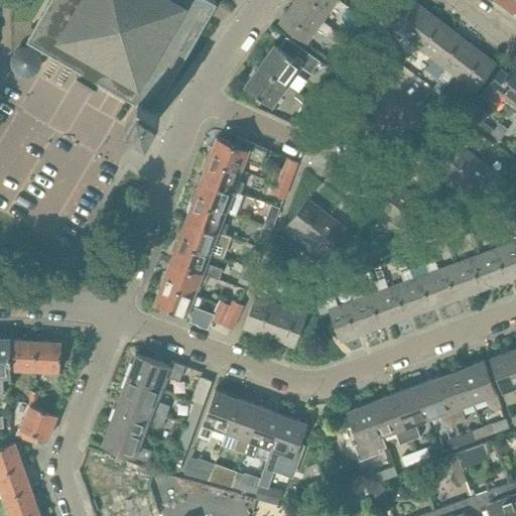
[(154,108),(208,15),(216,1),(214,0),(49,0),(27,38),(35,42),(31,47),(29,46),(27,46),(24,46),(22,46),(20,47),(18,48),(16,49),(15,51),(13,53),(12,55),(12,57),(11,59),(11,61),(12,65),(13,67),(14,69),(16,71),(17,73),(20,74),(22,75),(24,75),(27,75),(29,75),(32,74),(34,73),(36,71),(37,70),(39,67),(40,65),(40,62),(40,59),(40,57),(39,54),(45,48),(81,69),(76,77),(96,88),(100,80),(137,102),(126,121),(147,133),(160,112),(154,108)]
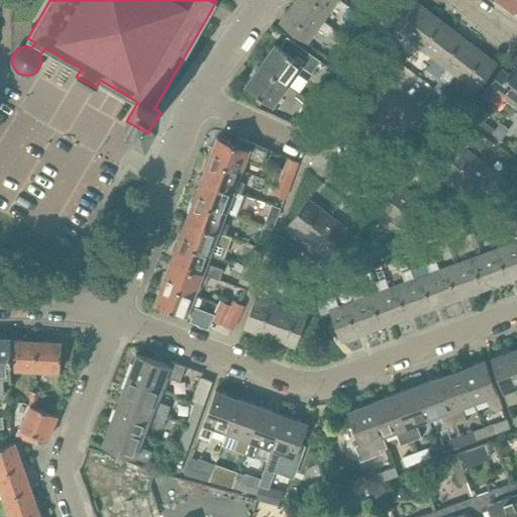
[(346,5),(339,0),(295,0),(295,1),(323,21),(333,7),(340,12),(346,5)]
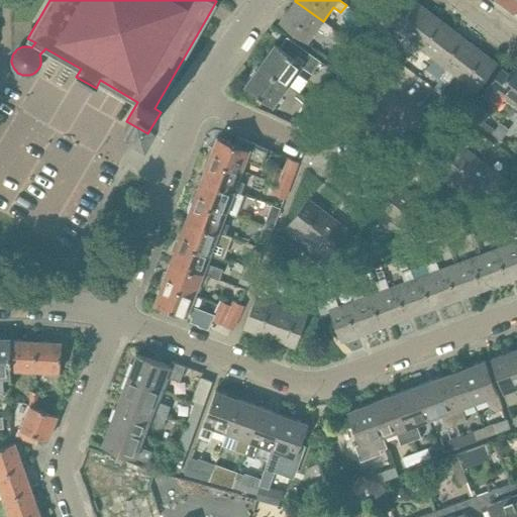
[(375,0),(369,8),(391,25),(409,0),(375,0)]
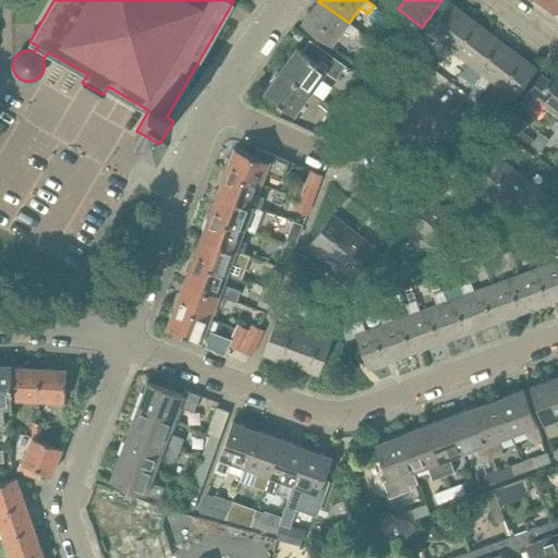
[(437,53),(445,45),(468,15),(447,0),(441,0),(422,27),(436,38),(429,48),(437,53)]
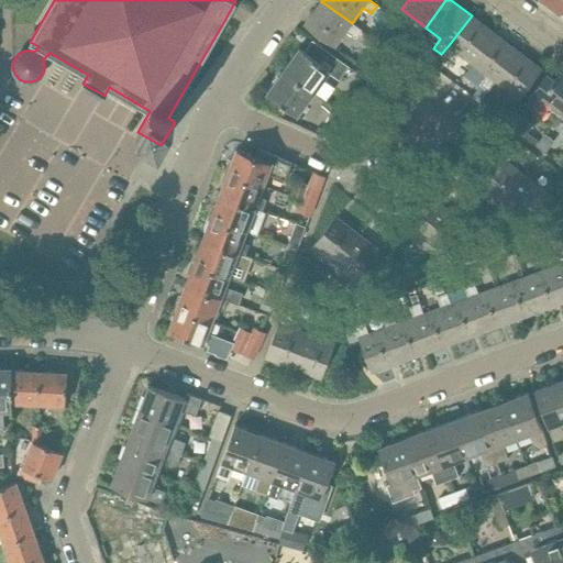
[(562,0),(542,0),(560,13),(562,8),(562,0)]
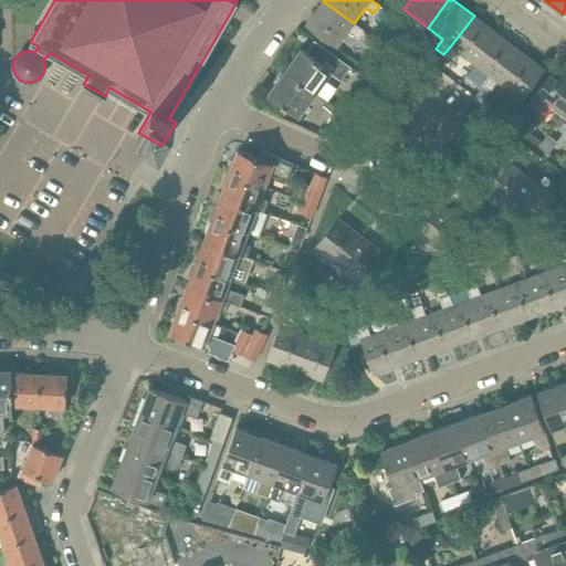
[(363,29),(354,23),(323,1),(305,25),(336,48),(347,31),(356,38),(363,29)]
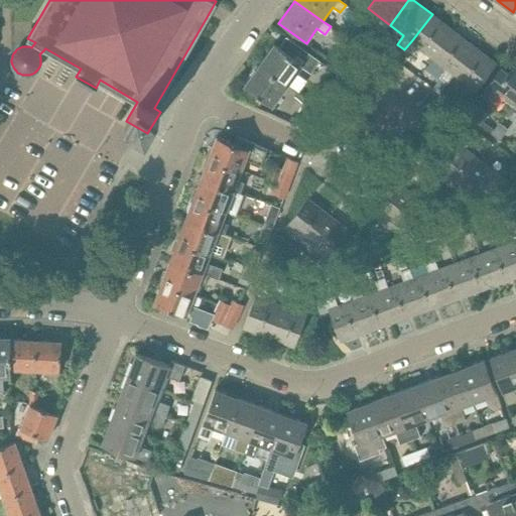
[(411,41),(432,57),(454,30),(432,14),(411,41)]
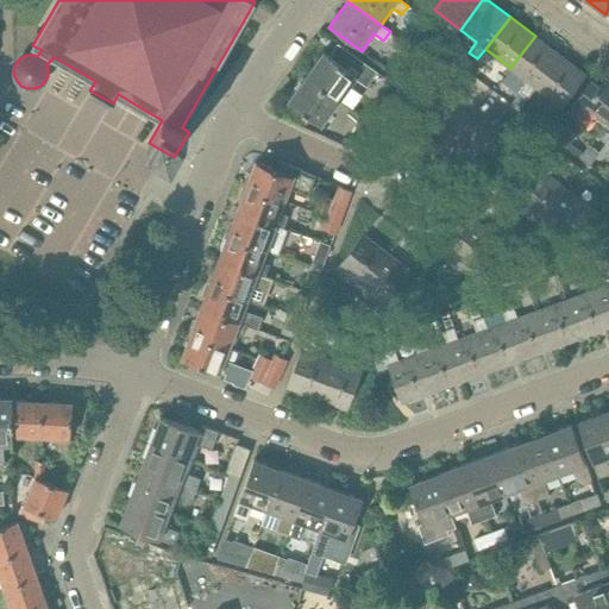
[(510,68),(500,81),(516,94),(519,90),(528,98),(535,87),(560,55),(535,36),(510,68)]
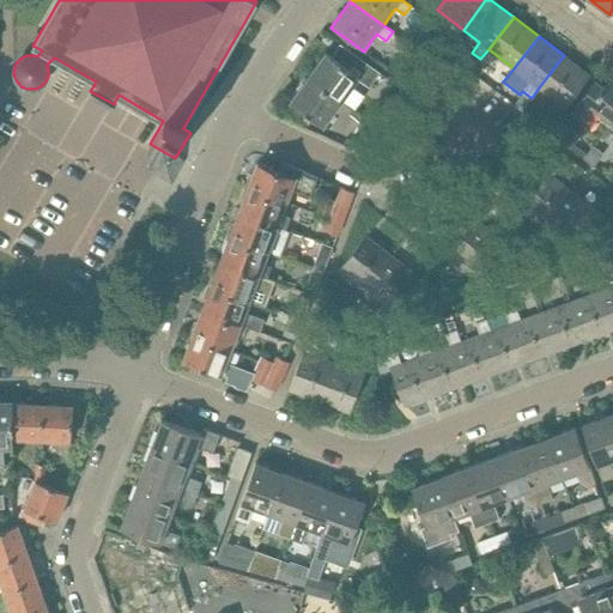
[(327,52),(308,77),(341,101),(359,74),(327,52)]
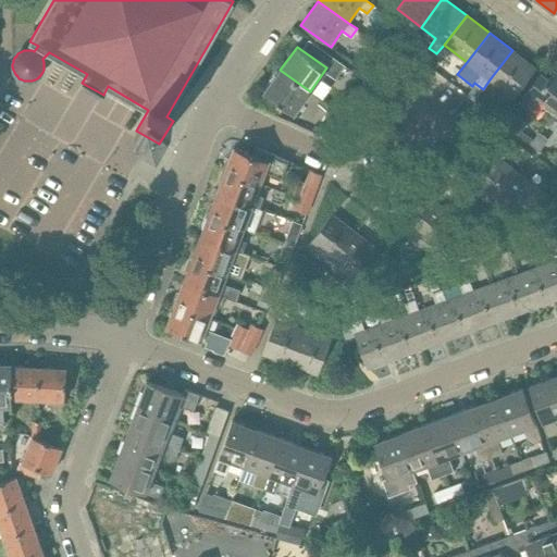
[(535,69),(512,50),(490,79),(514,98),(535,69)]
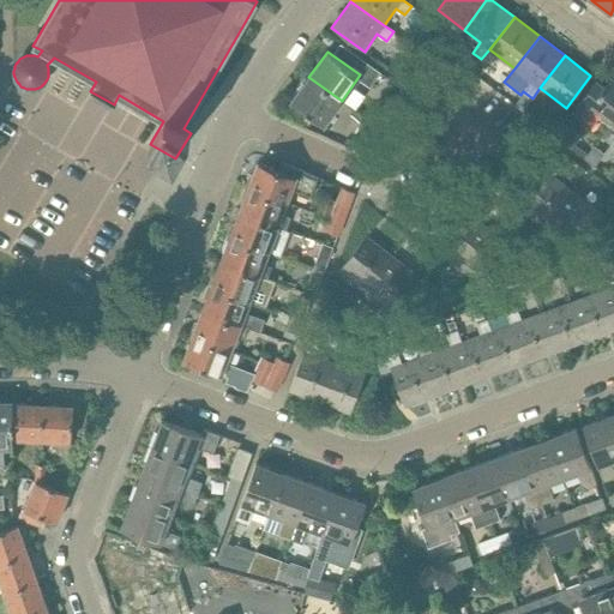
[(323,126),(342,101),(308,77),(290,102),(323,126)]
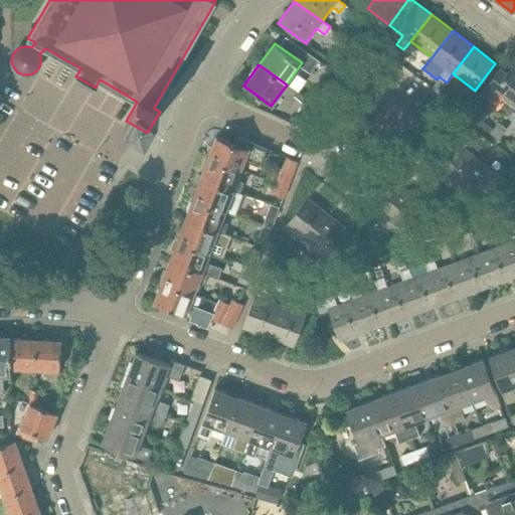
[(492,92),(496,87),(514,101),(514,100),(514,65),(512,64),(506,71),(499,66),(485,86),(492,92)]
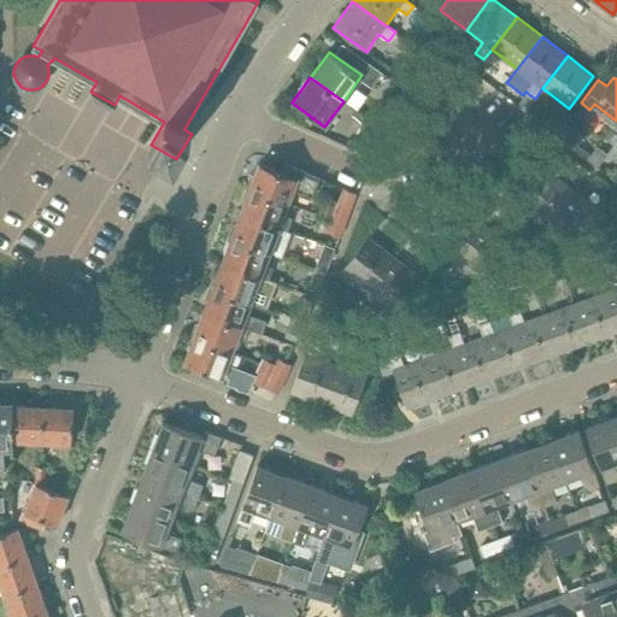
[(370,121),(370,122),(380,129),(399,103),(389,95),(370,121)]
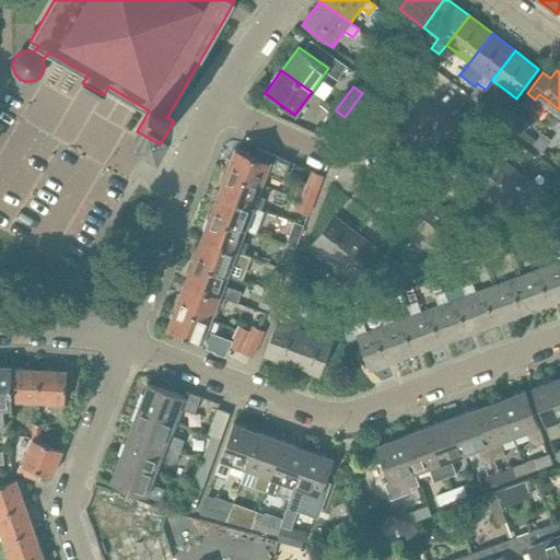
[(497,106),(491,113),(500,119),(505,112),(497,106)]
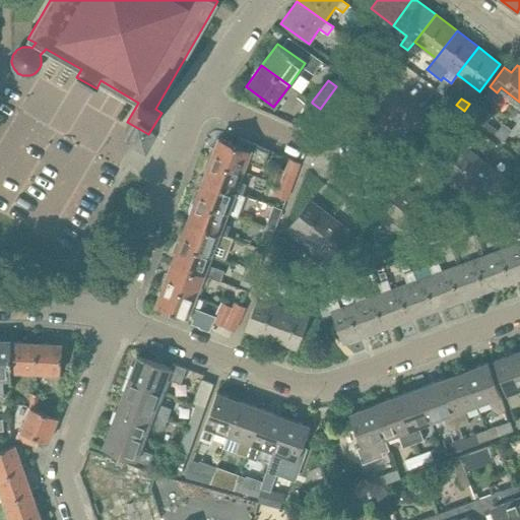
[(468,114),(483,126),(492,115),(476,104),(468,114)]
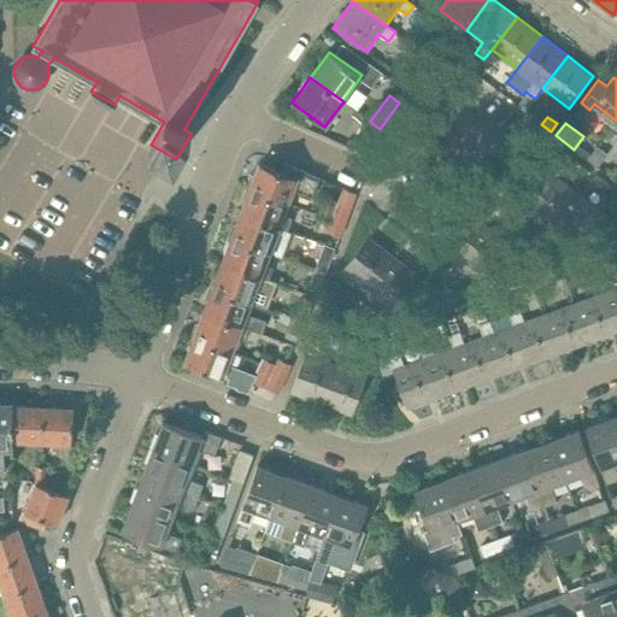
[(362,152),(366,141),(356,136),(351,147),(362,152)]
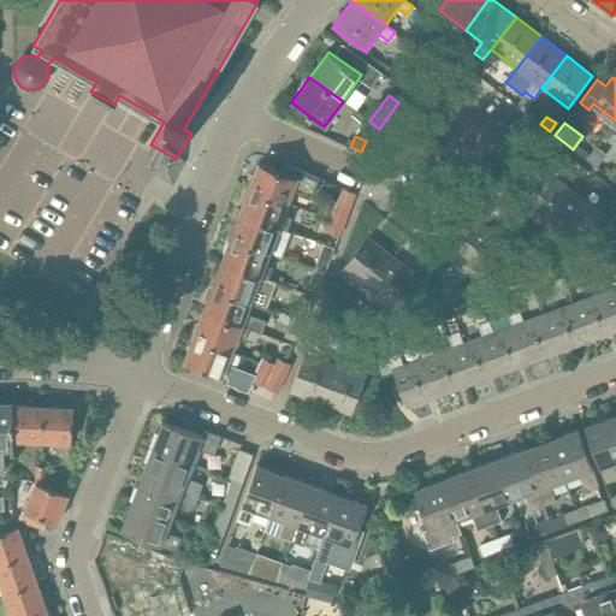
[(586,159),(596,167),(605,154),(596,147),(586,159)]
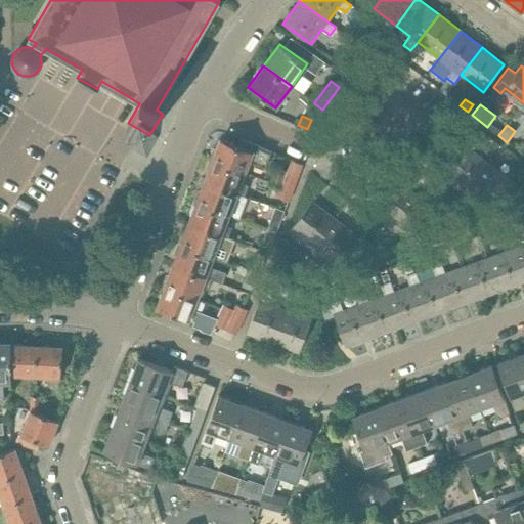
[(268,148),(241,138),(237,145),(220,138),(213,160),(245,172),(249,161),(266,168),(269,157),(265,156),(268,148)]
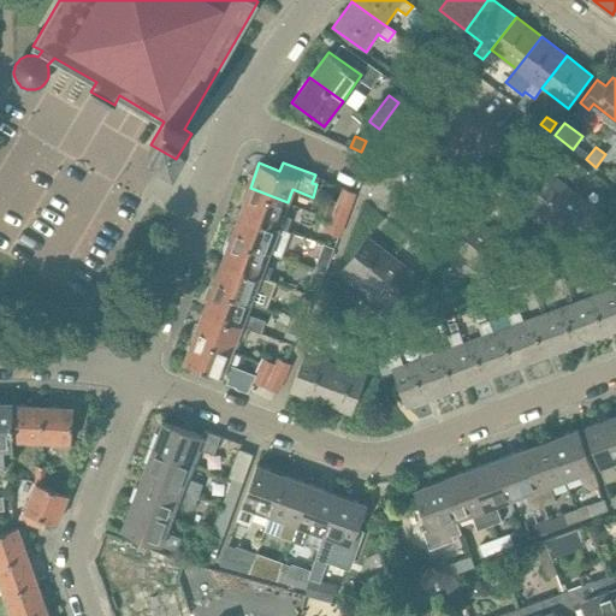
[(522,202),(548,223),(573,190),(546,171),(522,202)]
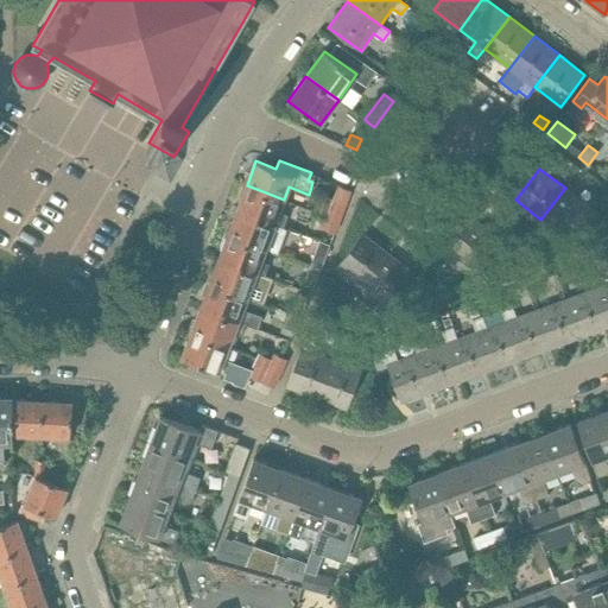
[(247,185),(238,210),(282,227),(286,215),(279,213),(284,200),(247,185)]
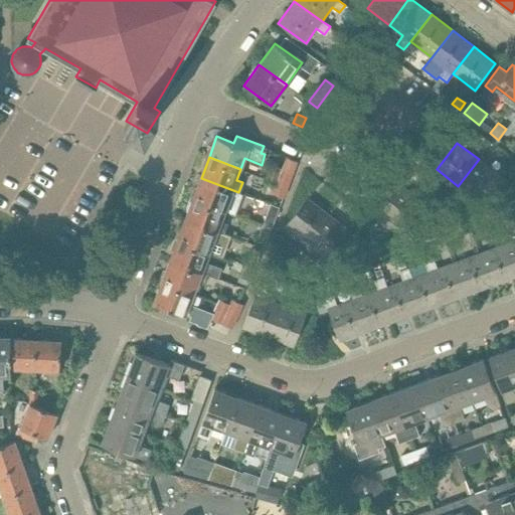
[(265,178),(264,181),(274,185),(271,192),(283,198),(293,173),(297,162),(287,157),(282,168),(271,163),(265,178)]
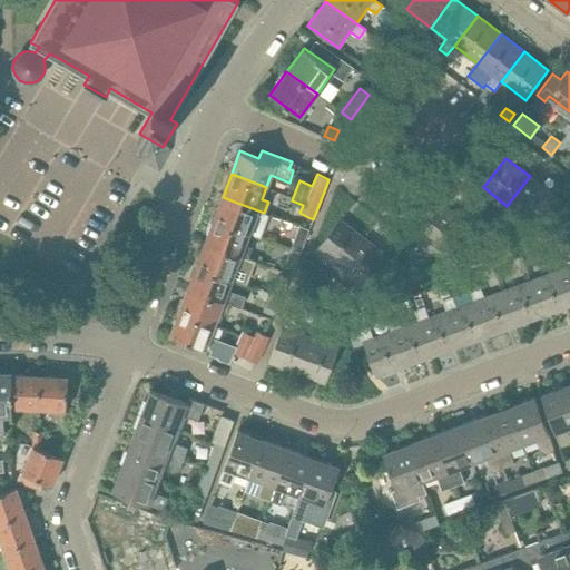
[(554,195),(530,176),(507,206),(531,224),(554,195)]
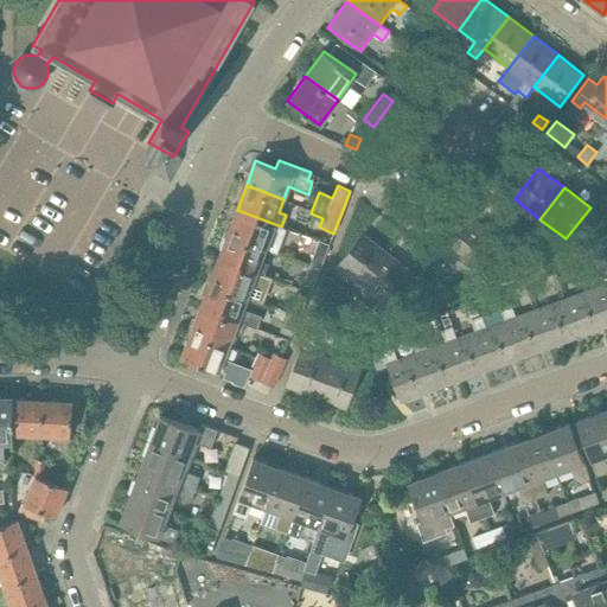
[(426,232),(452,251),(475,219),(459,208),(465,200),(455,193),(426,232)]
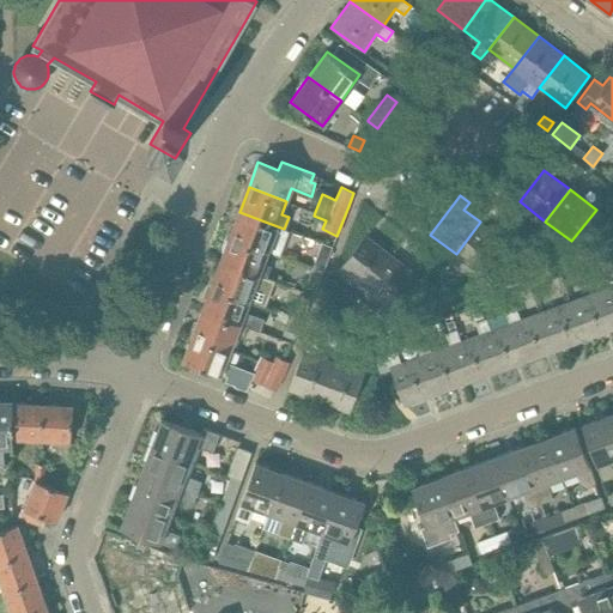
[(240,212),(230,236),(268,250),(278,254),(287,230),(284,229),(240,212)]
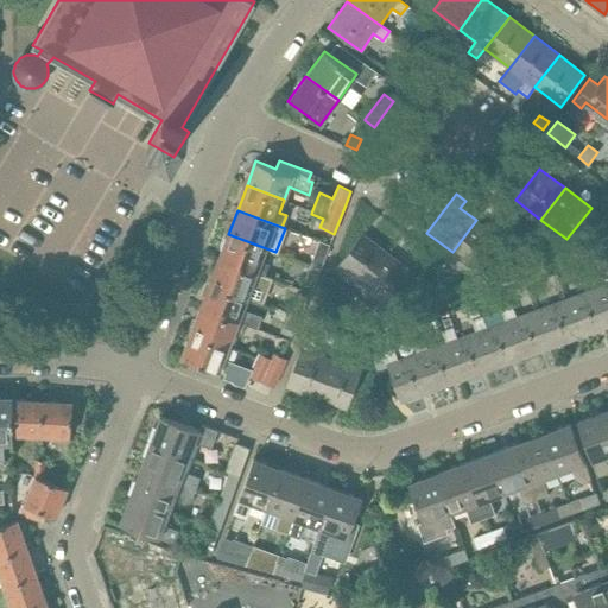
[(502,240),(476,220),(453,252),(477,272),(502,240)]
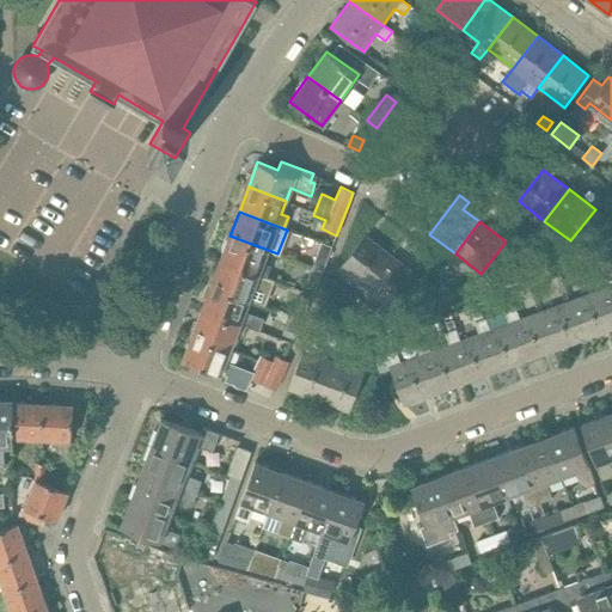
[(366,286),(390,255),(365,234),(340,267),(366,286)]
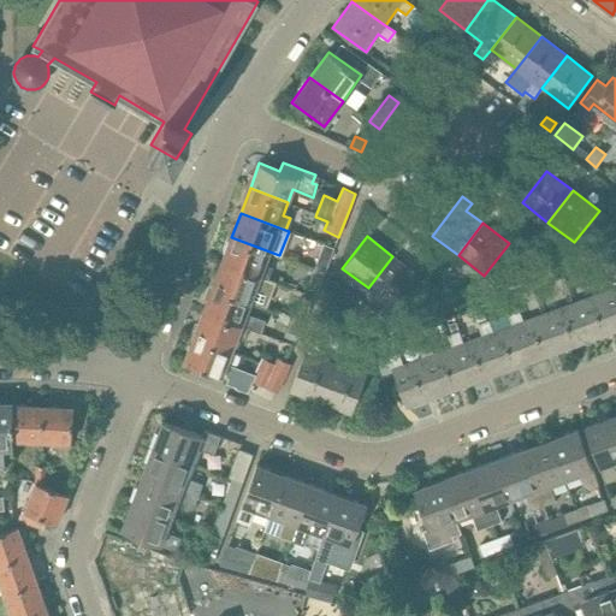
[(231,237),(221,262),(267,279),(272,267),(265,265),(270,252),(231,237)]
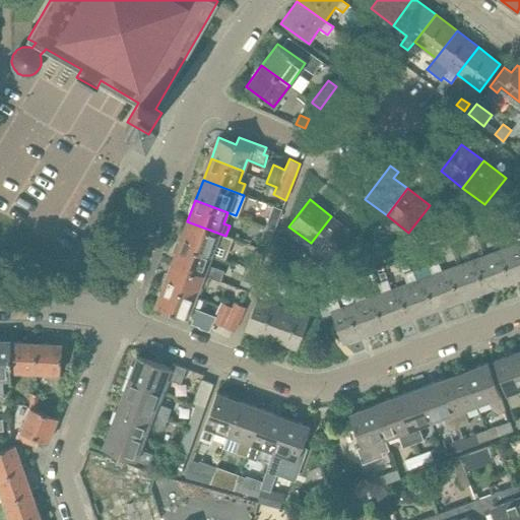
[(265,226),(274,230),(282,209),(272,205),(265,226)]
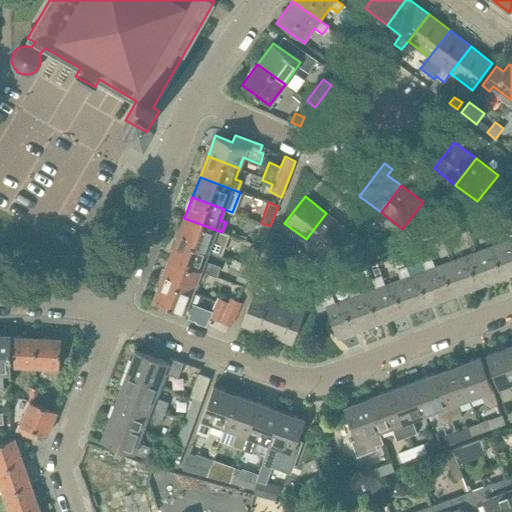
[(348,229),(326,213),(306,239),(327,256),(348,229)]
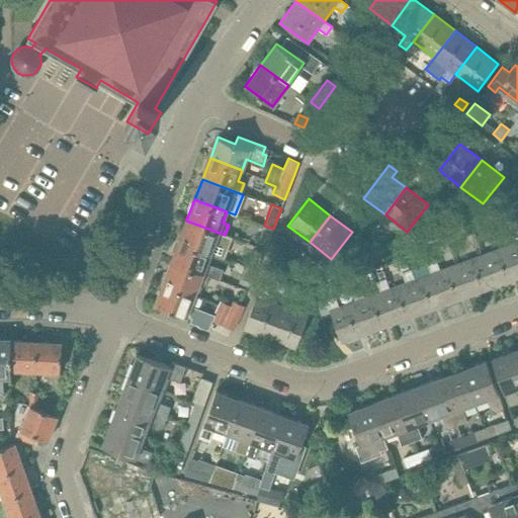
[(186,221),(179,241),(211,252),(216,242),(229,248),(233,238),(225,235),(186,221)]
